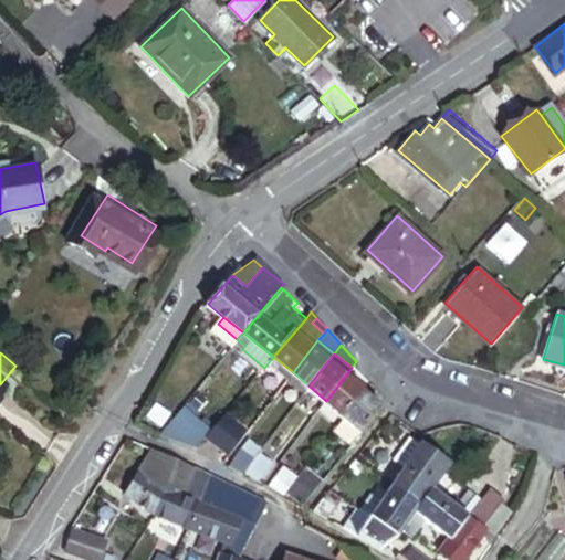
[(344,414),(366,388),(361,383),(363,380),(352,368),(326,401),(344,414)]
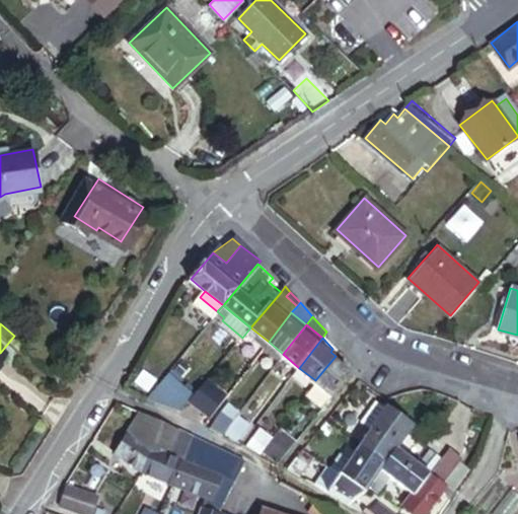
[(331,393),(352,369),(336,356),(315,380),(331,393)]
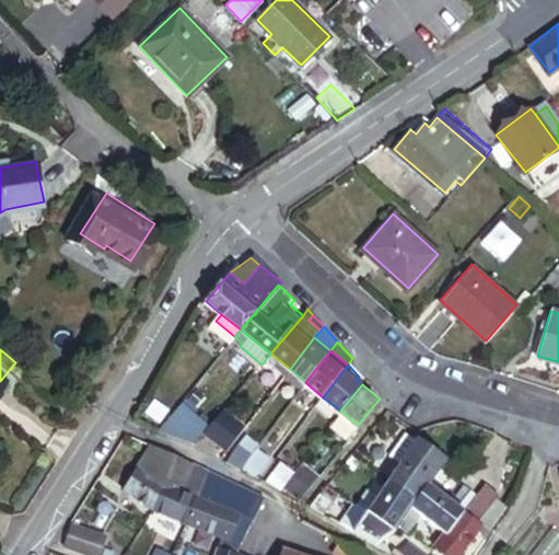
[(210,423),(182,400),(166,419),(160,427),(165,429),(190,438),(195,440),(210,423)]
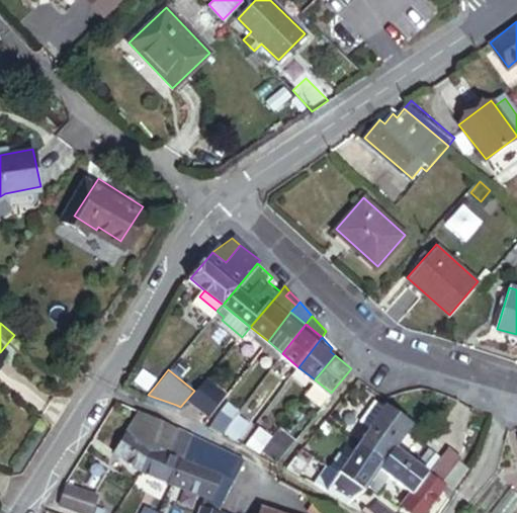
[(363,418),(372,425),(379,416),(391,425),(383,434),(397,444),(413,423),(389,405),(389,406),(378,398),(363,418)]
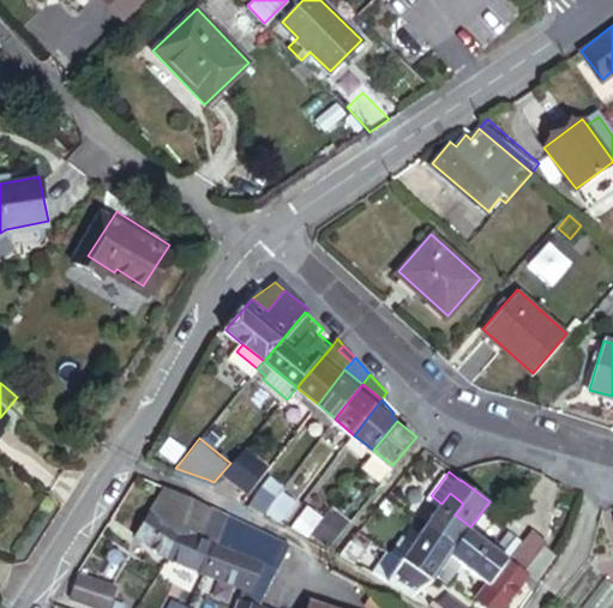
[(268,483),(253,503),(266,509),(268,507),(278,493),(268,483)]
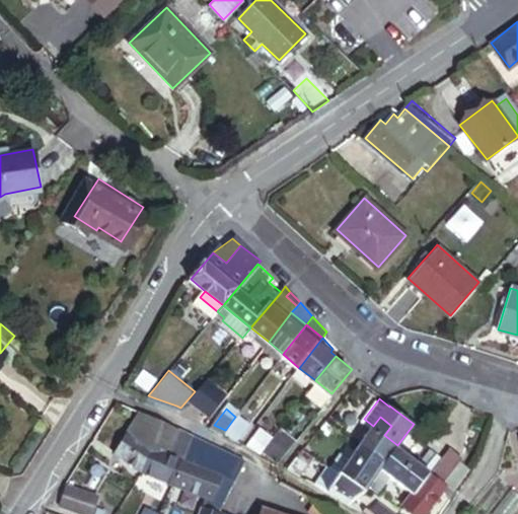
[(170,452),(179,426),(142,410),(115,452),(141,470),(155,446),(170,452)]
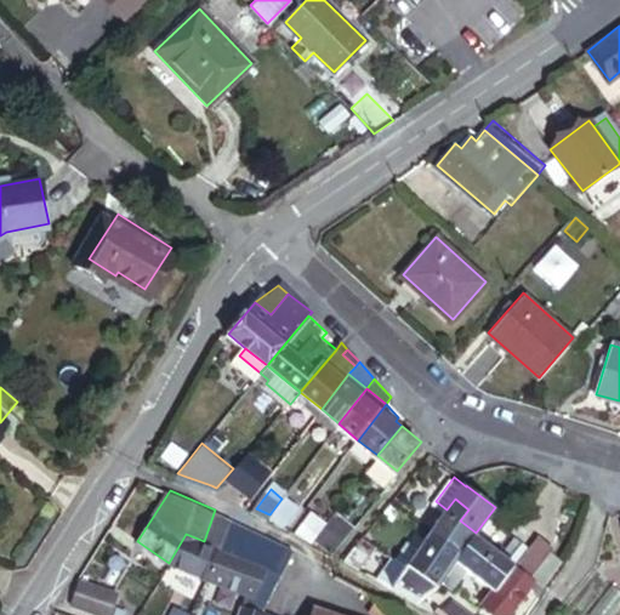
[(285,524),(300,505),(285,494),(282,499),(271,513),(285,524)]
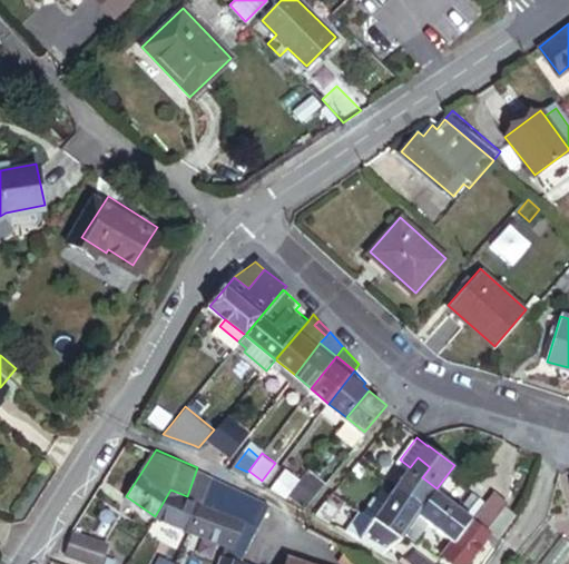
[(437,488),(422,477),(430,467),(418,457),(410,467),(396,486),(424,506),(437,488)]
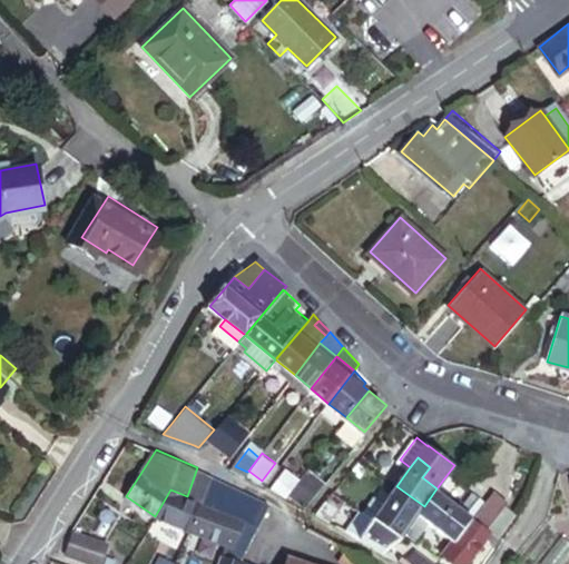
[(310,466),(300,478),(291,491),(307,504),(327,480),(322,475),(310,466)]
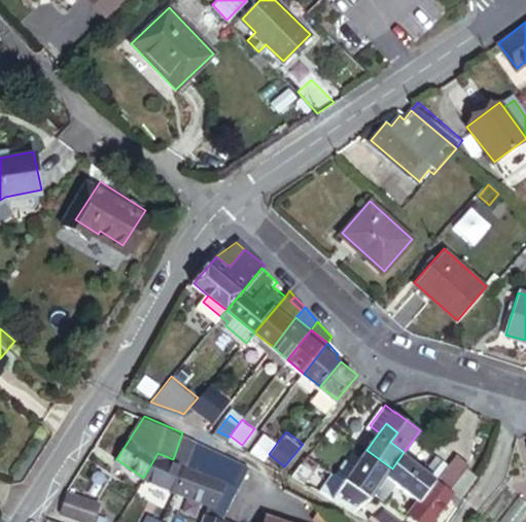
[(297,440),(303,444),(309,436),(304,431),(297,440)]
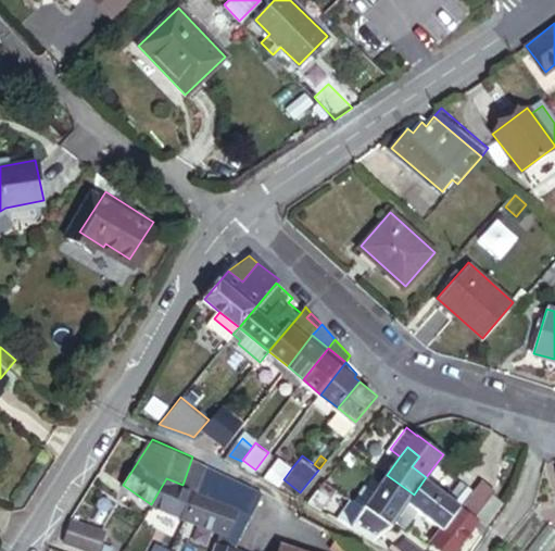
[(184,517),(209,464),(192,456),(183,485),(166,478),(151,504),(184,517)]
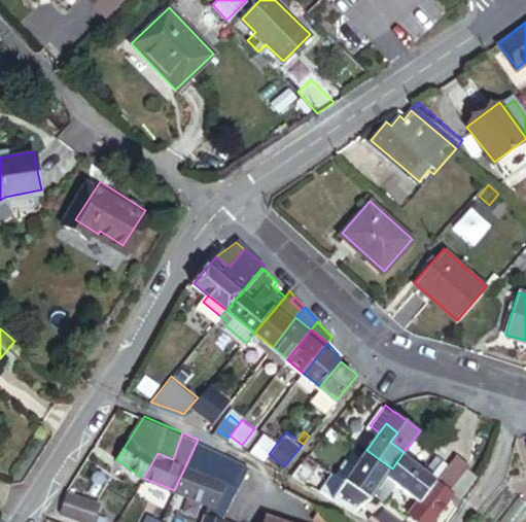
[(265,435),(252,450),(267,457),(269,454),(277,443),(265,435)]
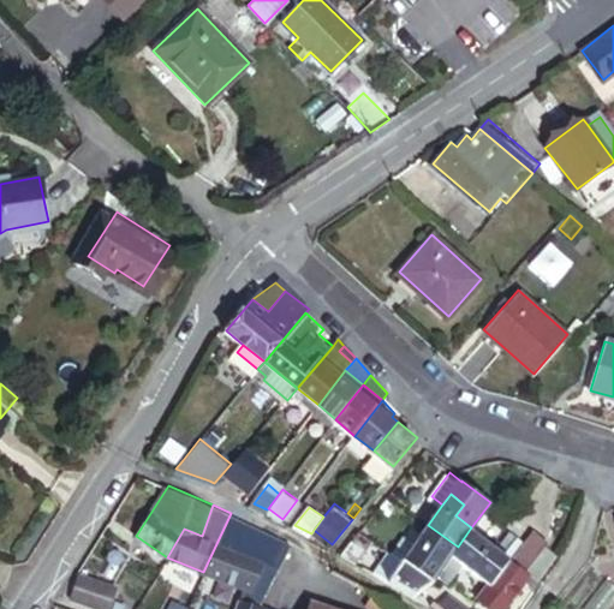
[(248,589),(272,533),(231,513),(203,572),(246,589),(248,589)]
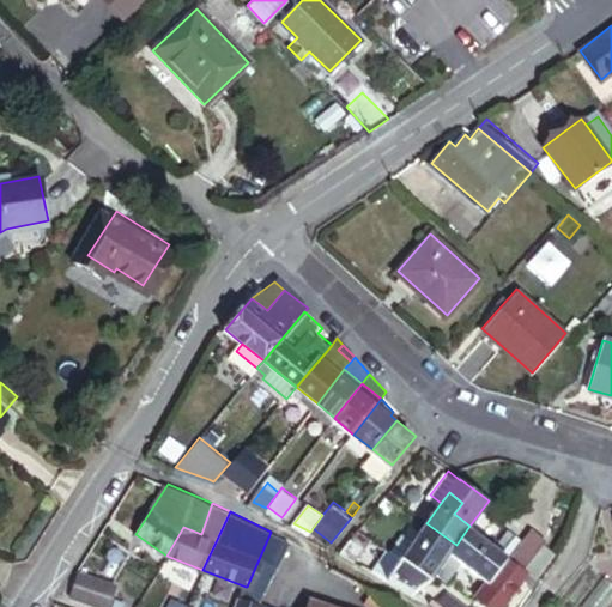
[(456,545),(426,523),(417,536),(416,538),(446,559),(456,545)]
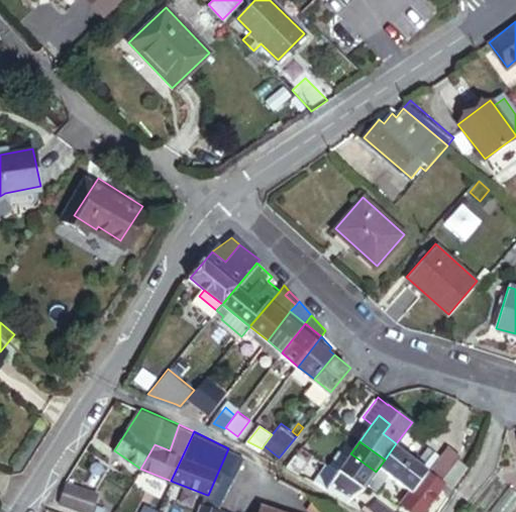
[(411,489),(427,468),(396,443),(385,459),(376,472),(371,479),(380,486),(389,473),(411,489)]
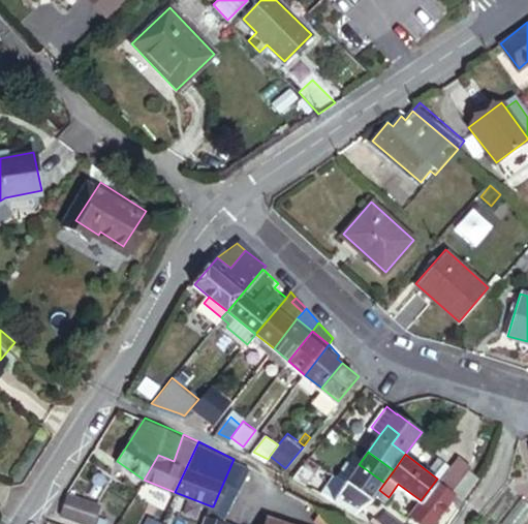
[(310,455),(294,473),(306,481),(321,462),(310,455)]
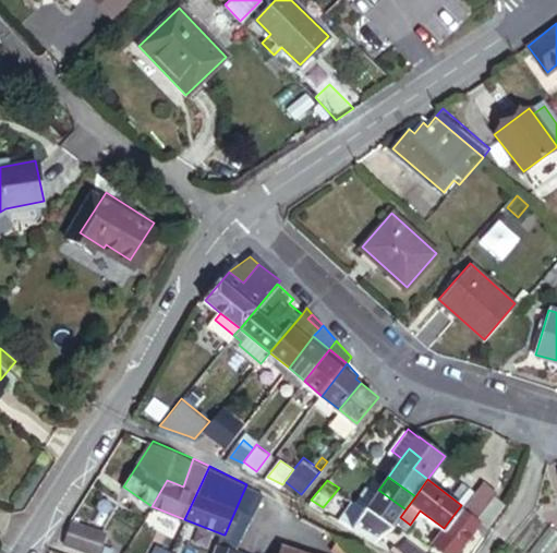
[(480,519),(500,491),(486,480),(465,508),(480,519)]
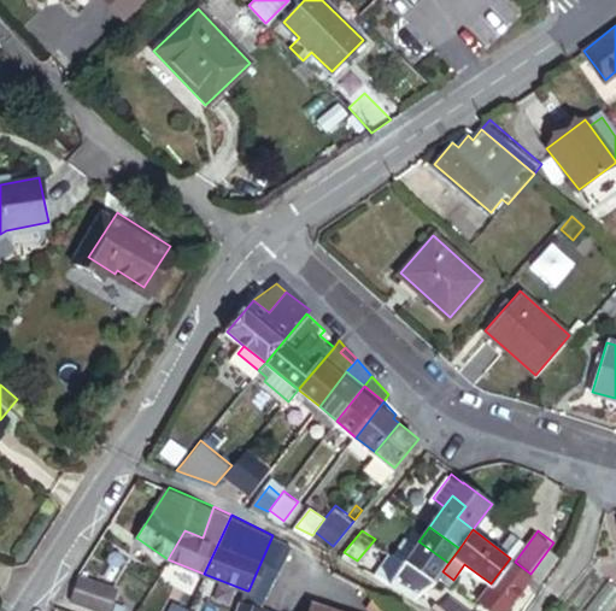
[(418,541),(420,540),(409,532),(394,552),(405,559),(418,541)]
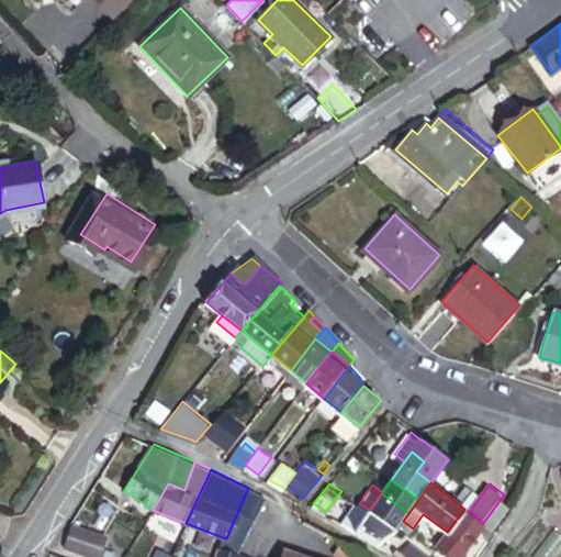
[(259,493),(248,488),(226,538),(225,538),(217,556),(224,553),(237,556),(256,519),(266,497),(259,493)]
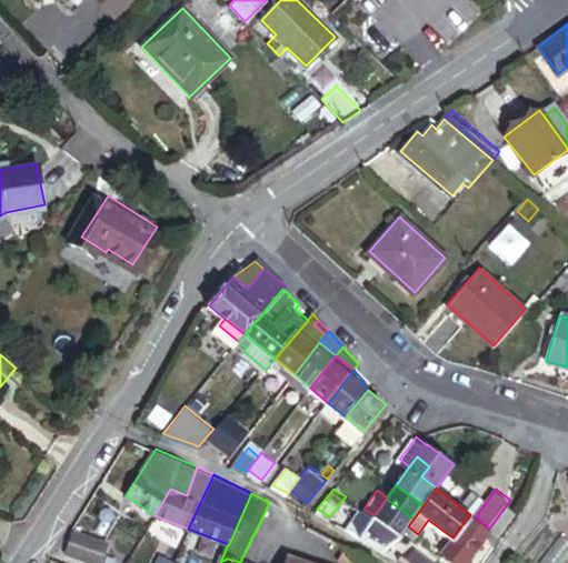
[(482,503),(471,494),(464,504),(475,513),(482,503)]
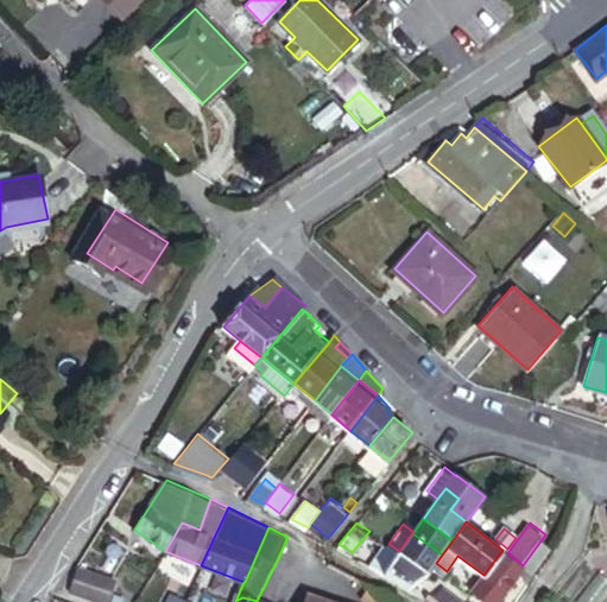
[(442,555),(412,533),(399,551),(429,574),(436,563),(442,555)]
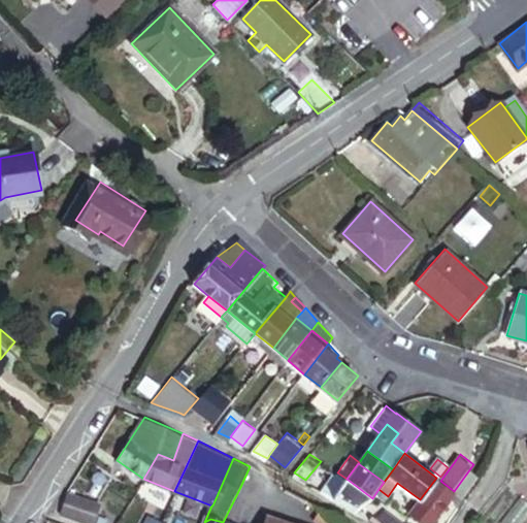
[(466,499),(454,491),(440,481),(436,478),(420,499),(409,513),(423,522),(431,522),(451,498),(461,507),(466,499)]
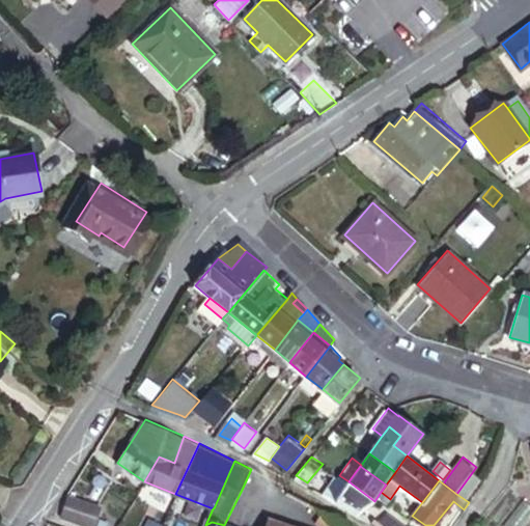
[(359,514),(374,501),(349,481),(335,500),(359,514)]
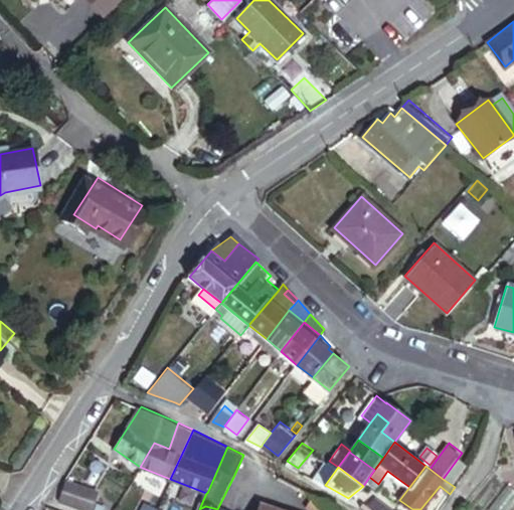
[(234,475),(217,509),(220,509),(254,509),(240,505),(250,482),(234,475)]
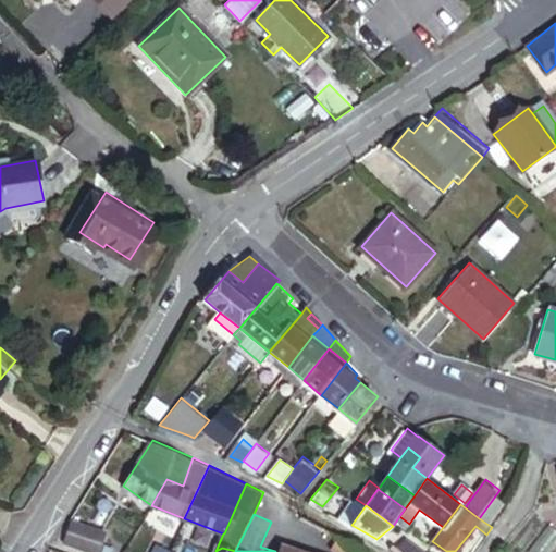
[(106,527),(74,518),(69,539),(100,548),(106,527)]
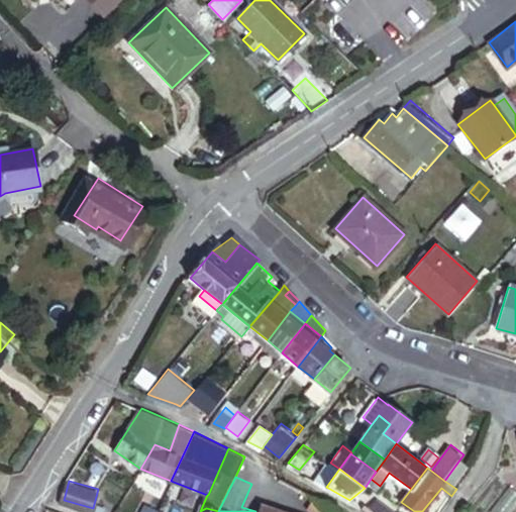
[(394,511),(377,498),(370,508),(375,511),(394,511)]
